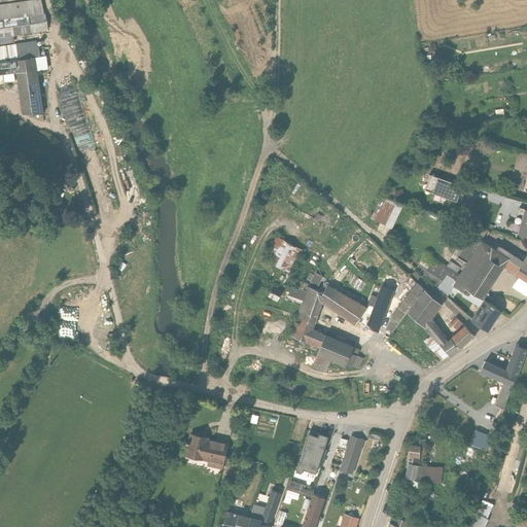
[(0,75),(15,74),(22,116),(43,115),(37,71),(45,70),(43,57),(39,58),(36,42),(0,46),(0,38),(47,32),(40,0),(26,2),(0,6),(0,75)]
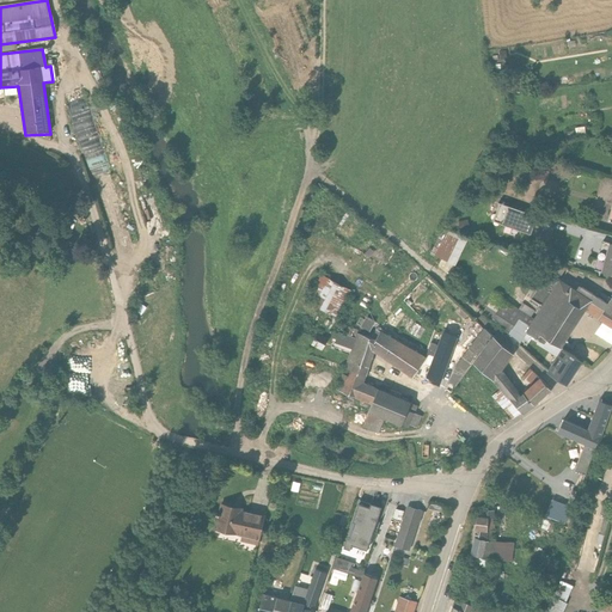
[(558,164),(543,165),(543,181),(560,179),(558,164)]
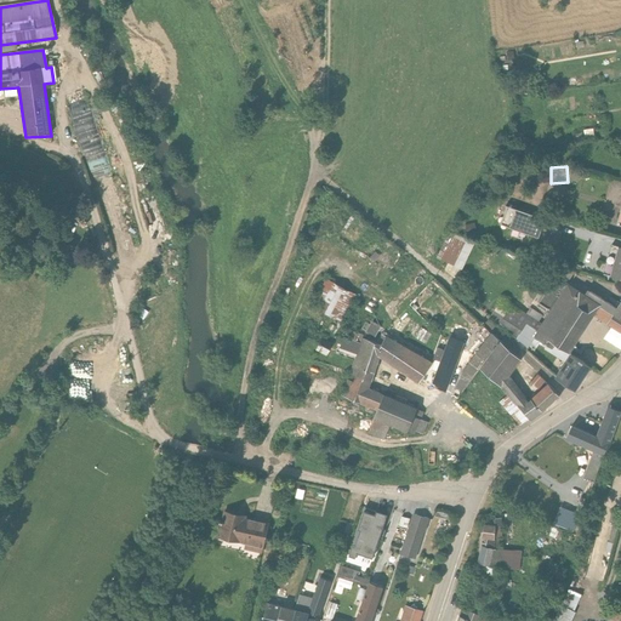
[(548,222),(506,208),(501,224),(536,237),(541,226),(546,227),(548,222)]
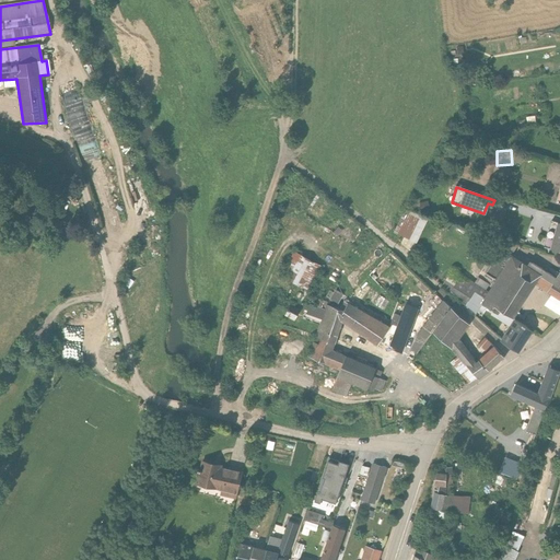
[(400,196),(394,208),(401,212),(408,200),(400,196)]
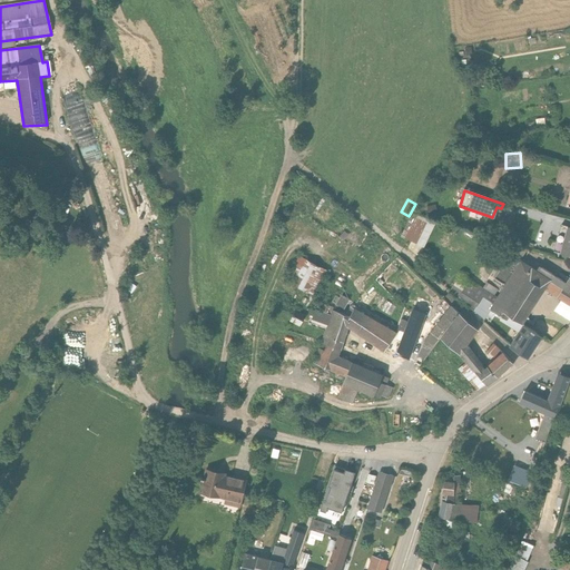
[(435,204),(426,206),(428,218),(438,217),(435,204)]
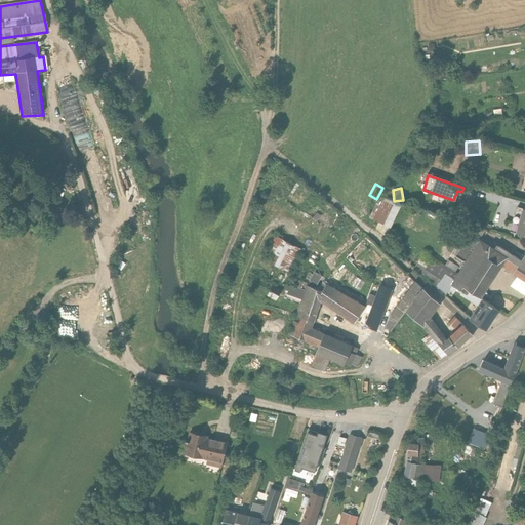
[(382,198),(372,219),(390,228),(402,204),(382,198)]
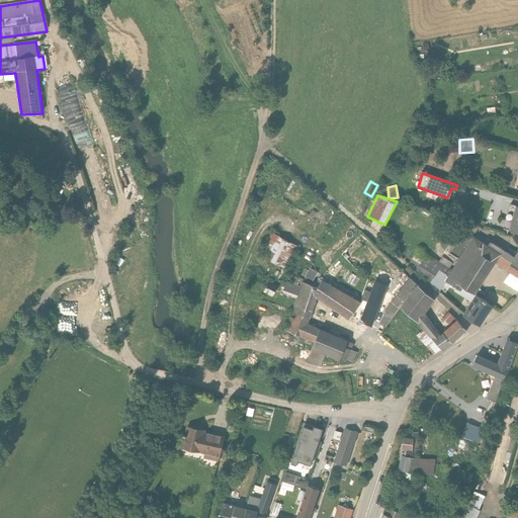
[(517,206),(516,206),(509,231),(517,233),(517,206)]
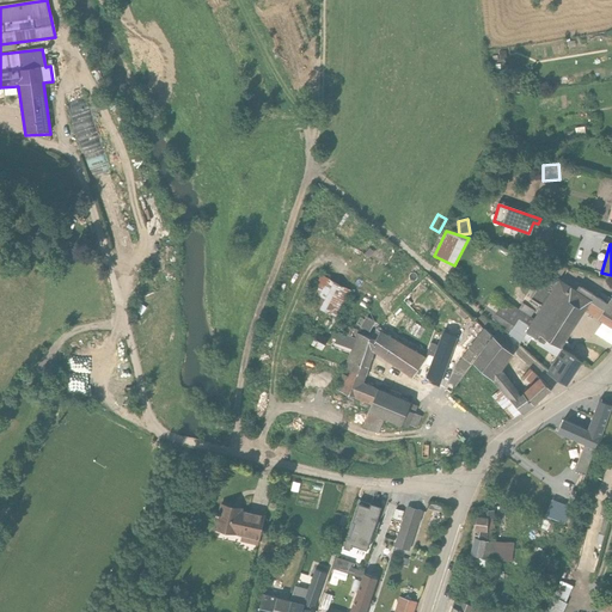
[(323,295),(318,306),(340,316),(353,287),(322,274),(313,291),(323,295)]
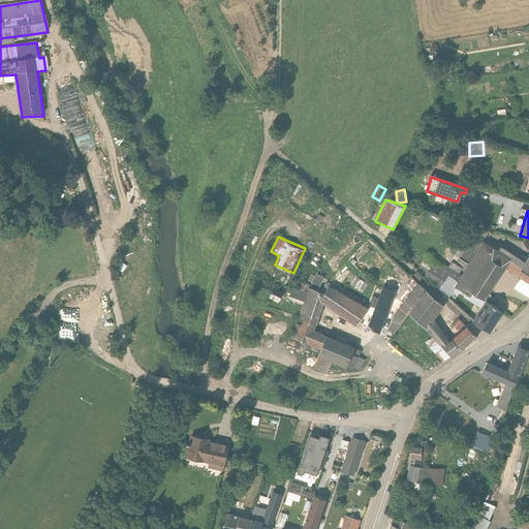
[(458,258),(468,265),(475,253),(480,246),(470,239),(458,258)]
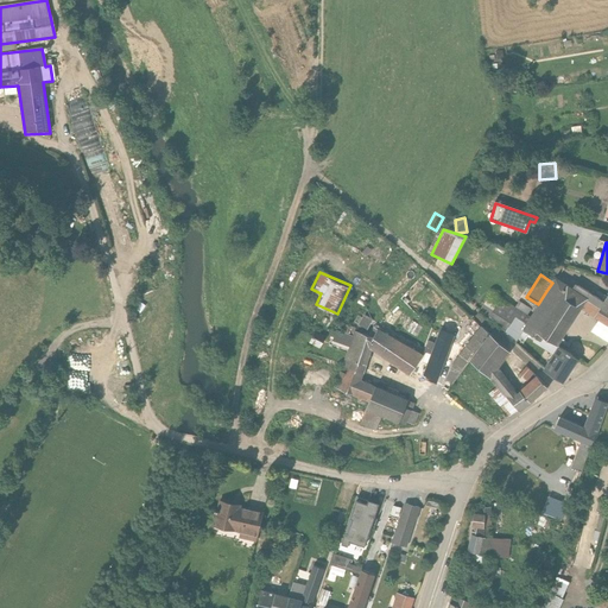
[(524,325),(544,337),(557,346),(581,309),(588,299),(571,289),(555,278),(552,283),(546,291),(538,304),(534,310),(530,317),(524,325)]
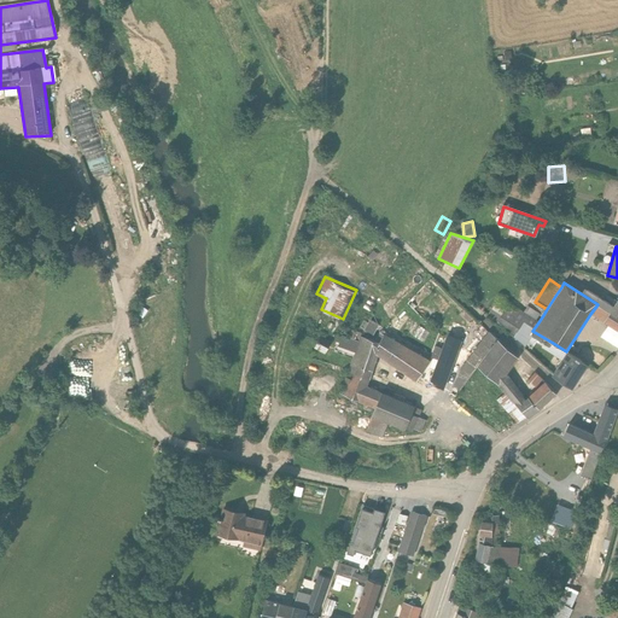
[(598,304),(590,314),(604,324),(605,325),(617,332),(617,299),(613,308),(584,289),(581,293),(598,304)]
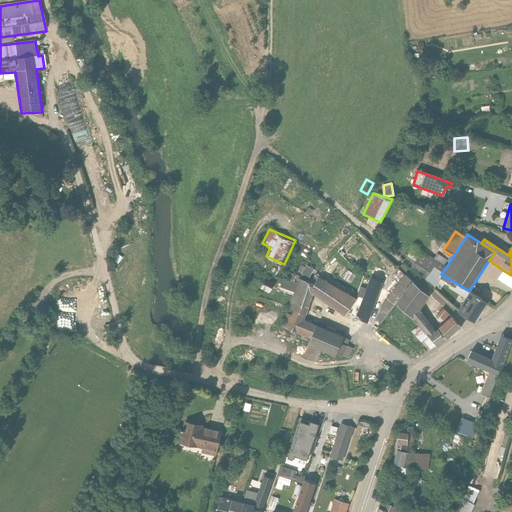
[(411,267),(422,252),(413,246),(403,262),(411,267)]
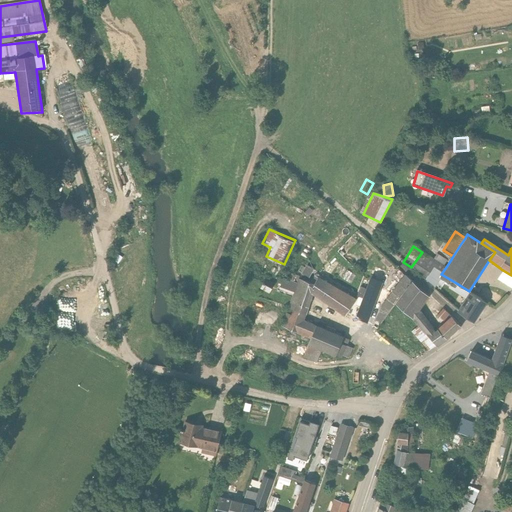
[(422,252),(411,267),(435,288),(441,280),(455,289),(458,284),(441,274),(446,267),(433,259),(422,252)]
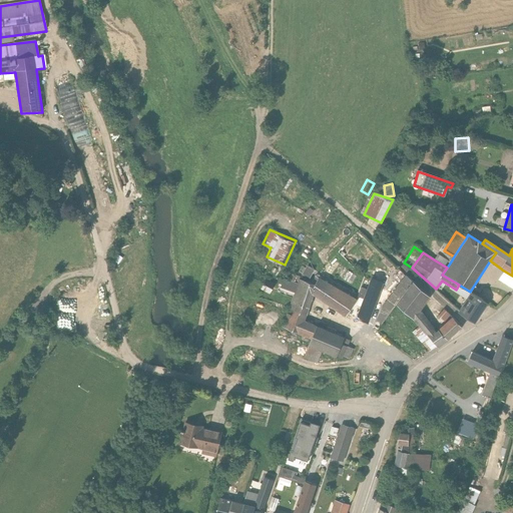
[(434,260),(447,268),(451,262),(438,253),(434,260)]
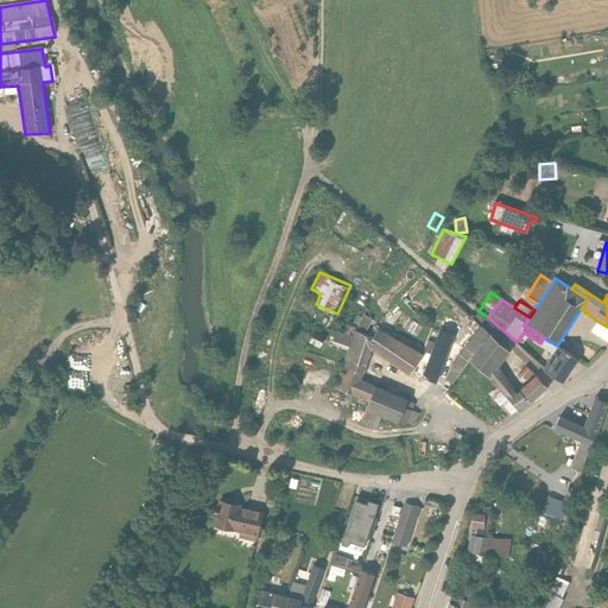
[(358,316),(354,323),(358,325),(367,330),(372,321),(363,315),(361,318),(358,316)]
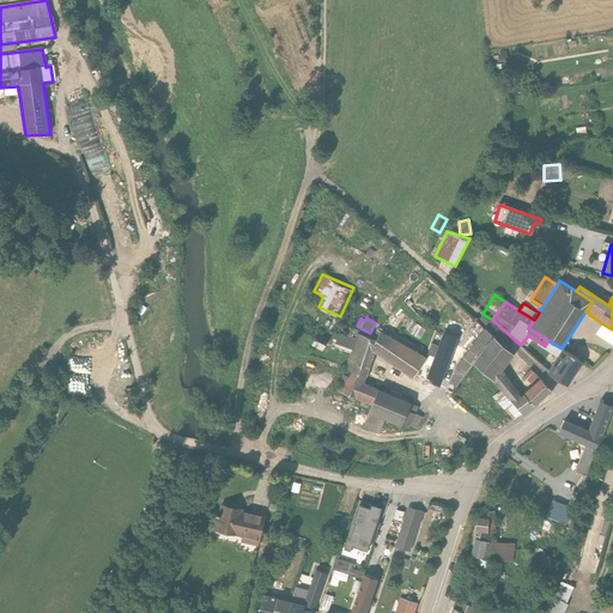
[(612,329),(600,322),(595,331),(607,338),(612,329)]
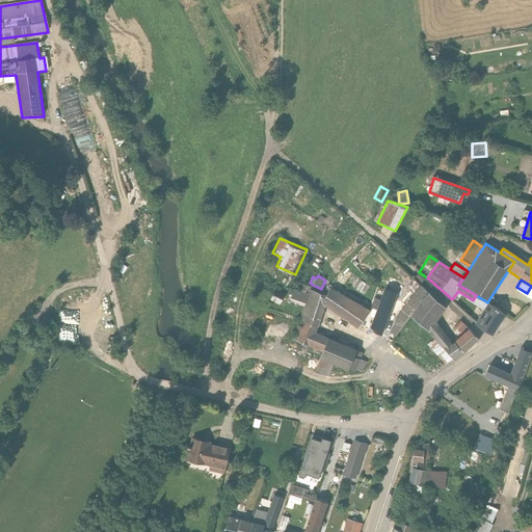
[(306,304),(310,290),(311,287),(296,282),(290,299),(306,304)]
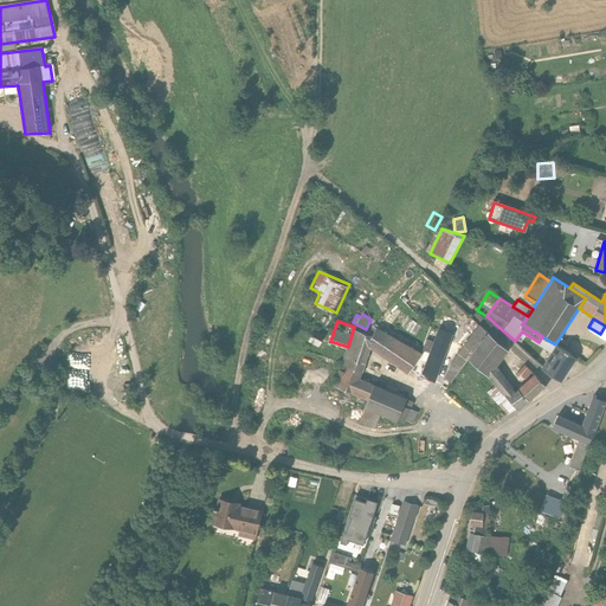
[(451,362),(461,368),(462,368),(468,360),(466,359),(470,354),(488,333),(478,326),(471,336),(457,354),(451,362)]
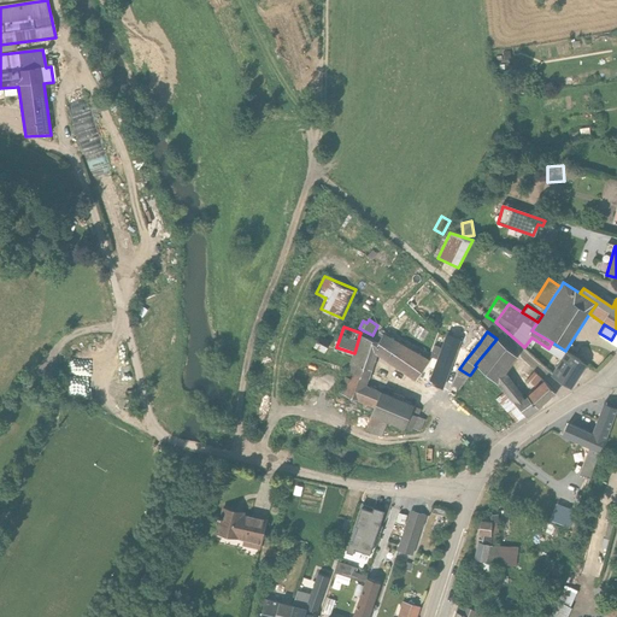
[(374,352),(376,354),(415,382),(415,381),(429,360),(398,342),(383,334),(377,344),(374,352)]
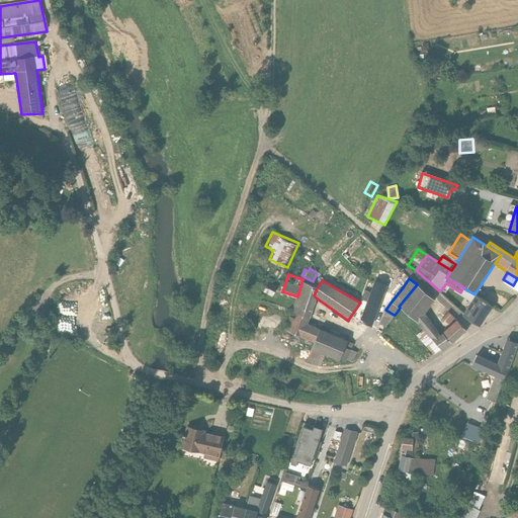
[(370,292),(366,301),(379,307),(386,285),(375,281),(374,281),(370,292)]
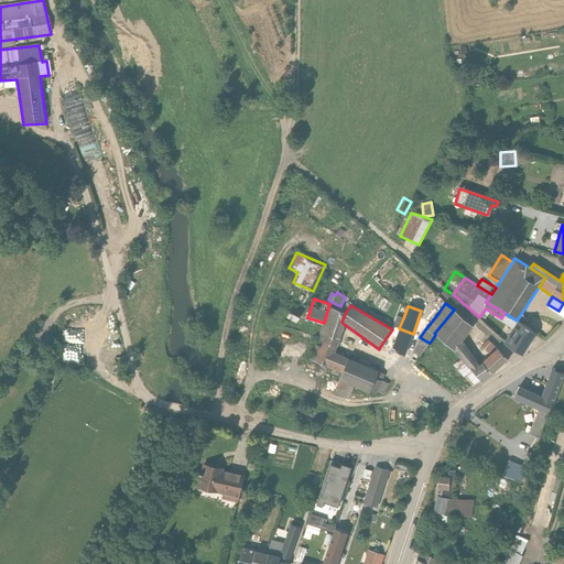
[(293,307),(286,318),(296,324),(303,313),(293,307)]
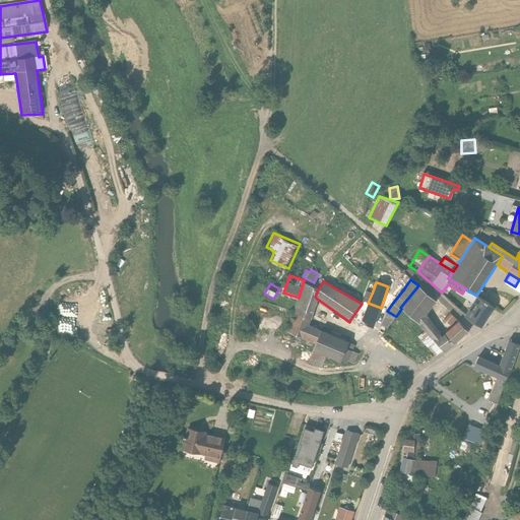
[(303,283),(299,298),(294,312),(311,319),(313,312),(317,299),(315,297),(318,289),(303,283)]
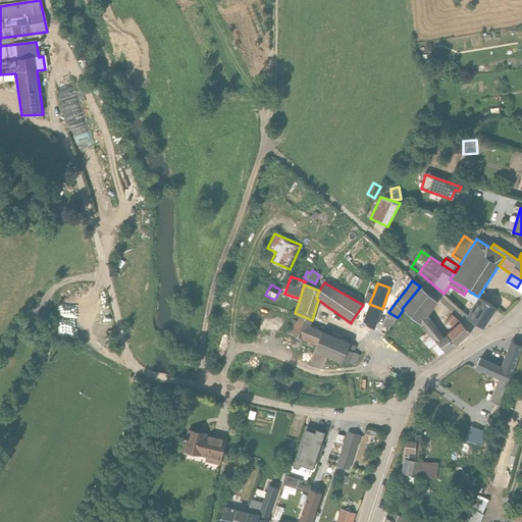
[(402,309),(403,310),(420,325),(426,332),(432,341),(433,341),(435,343),(444,336),(428,316),(438,304),(420,286),(405,305),(402,309)]
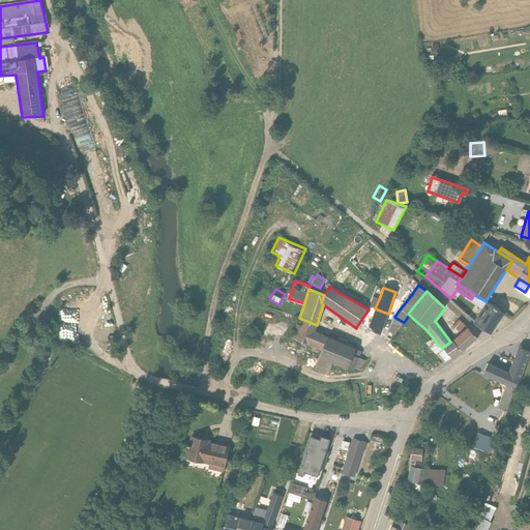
[(369,310),(356,327),(358,328),(369,328),(369,327),(375,308),(379,299),(374,297),(369,310)]
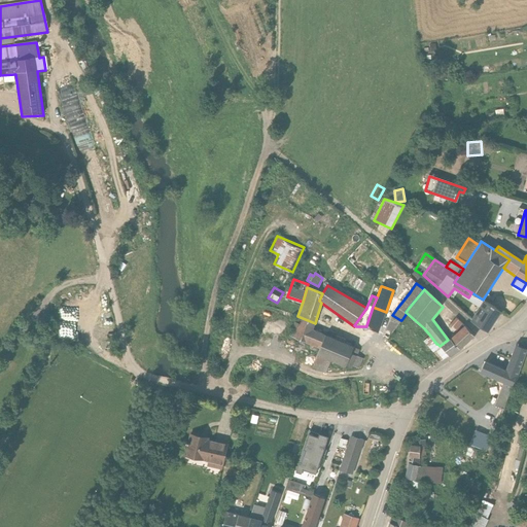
[(483,301),(470,320),(488,332),(501,312),(483,301)]
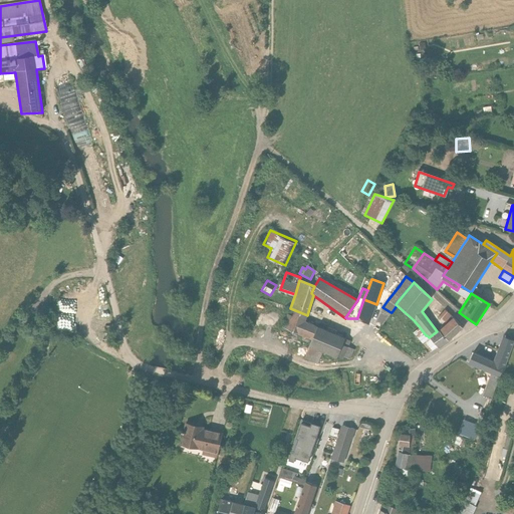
[(357,317),(368,325),(376,304),(363,299),(357,317)]
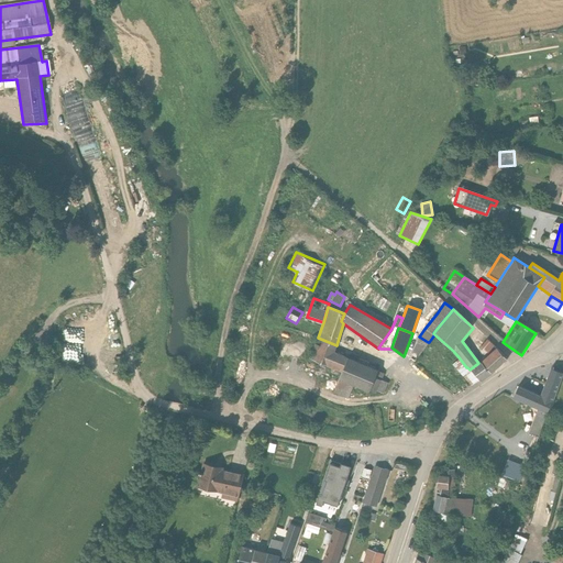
[(428,342),(419,337),(414,349),(420,353),(428,342)]
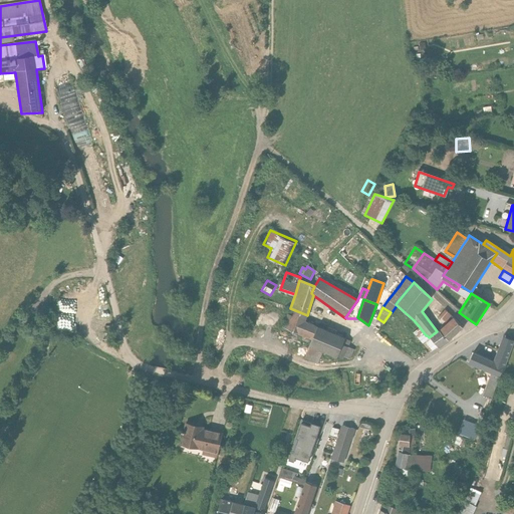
[(311,340),(317,326),(305,321),(307,315),(290,308),(289,311),(281,327),(297,334),(311,340)]
